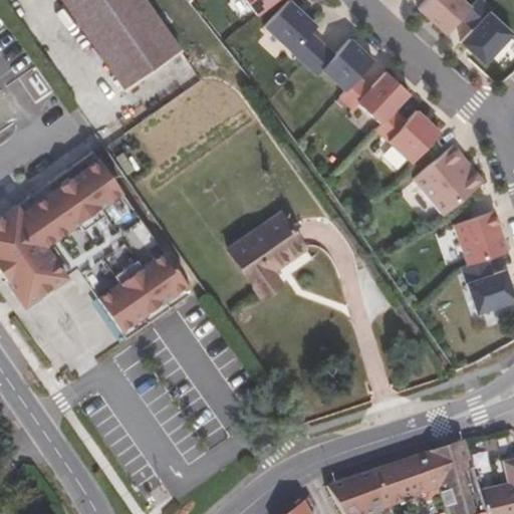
[(181,50),(145,0),(62,0),(125,90),(181,50)]
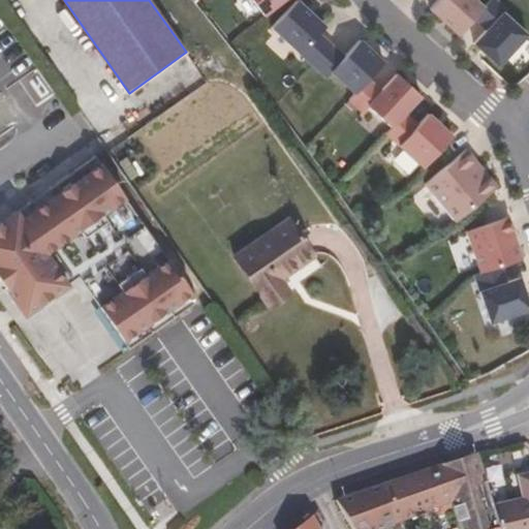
[(252,0),(266,17),(286,0),(252,0)]
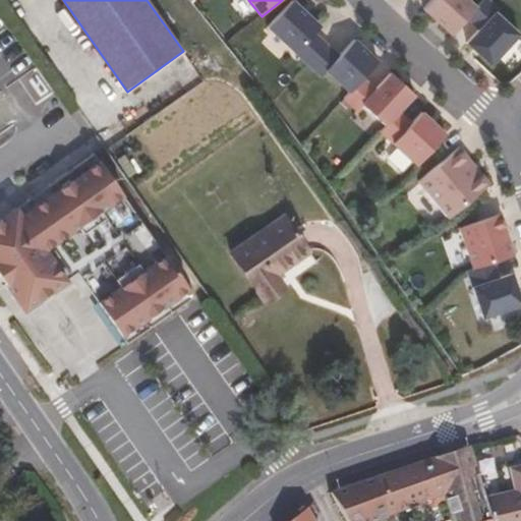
[(432,0),(424,9),(452,36),(467,18),(477,8),(468,0),(432,0)]
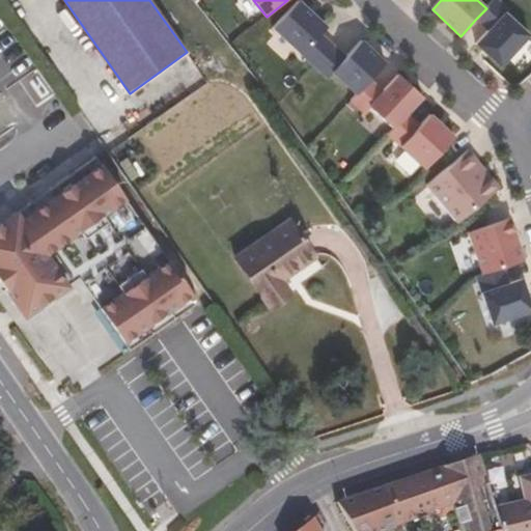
[(497,0),(493,0),(486,8),(476,19),(488,31),(476,45),(501,67),(530,35),(506,14),(509,10),(497,0)]
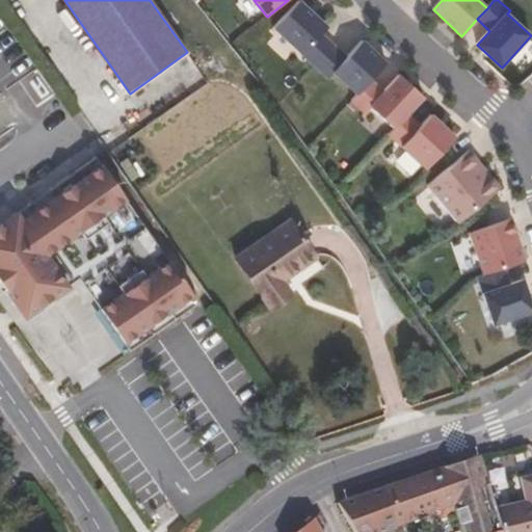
[(316,67),(335,46),(322,33),(328,27),(299,1),(274,28),(316,67)]
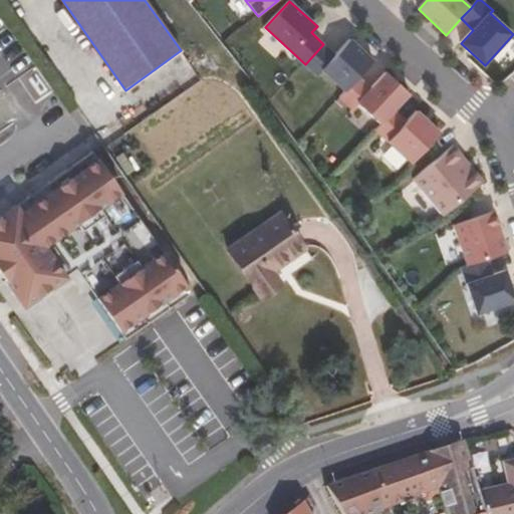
[(345,92),(359,77),(374,61),(350,39),(335,55),(323,44),(305,64),(318,76),(323,71),(345,92)]
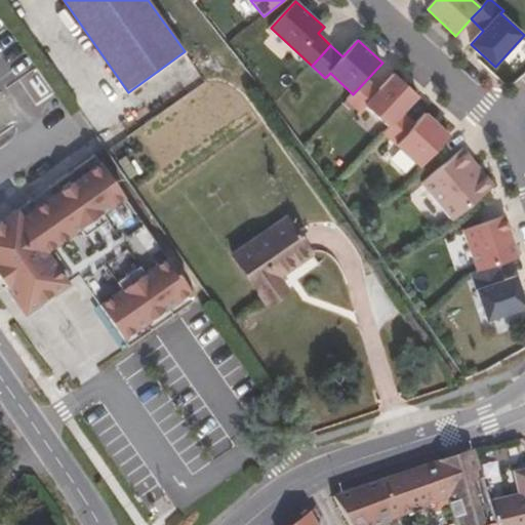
[(366,106),(390,127),(403,113),(418,96),(395,74),(379,90),(367,79),(353,94),(348,99),(361,112),(366,106)]
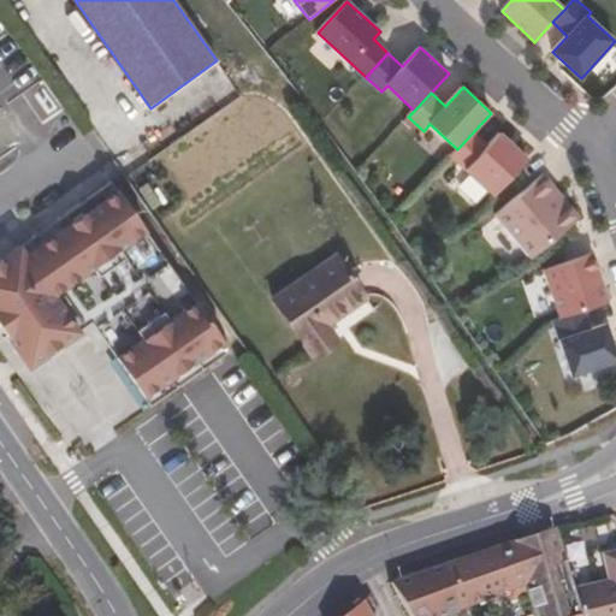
[(457,149),(451,157),(493,196),(527,159),(499,132),(487,146),(473,132),(457,149)]
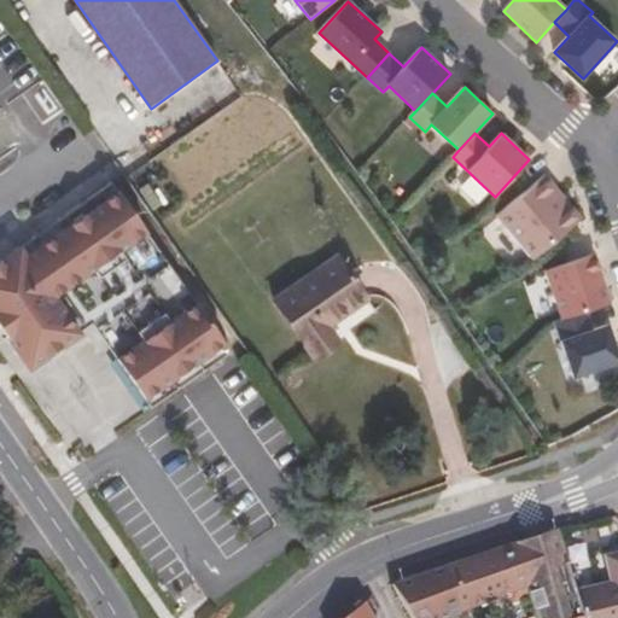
[(557,188),(544,174),(496,215),(531,258),(577,220),(553,191),(557,188)]
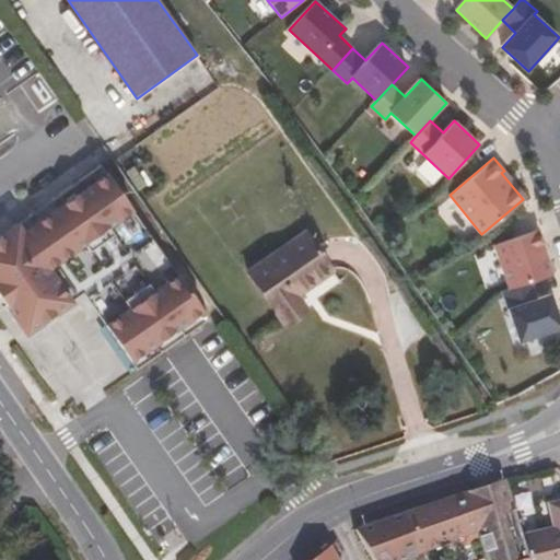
[(100,165),(0,235),(0,295),(14,316),(26,334),(55,313),(70,302),(48,268),(131,209),(100,165)]
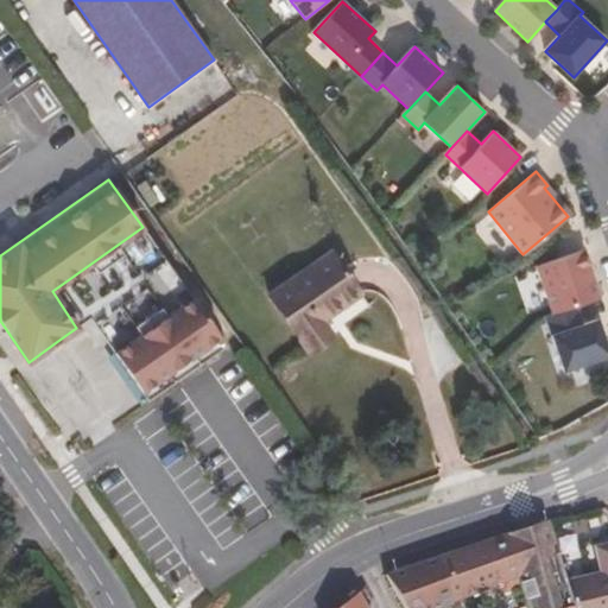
[(544,188),(568,216),(571,214),(548,185),(544,188)]
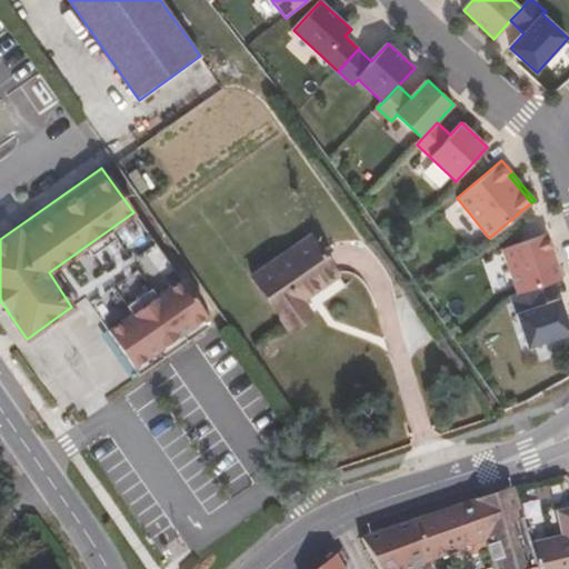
[(133,212),(49,272),(71,307),(83,298),(107,329),(179,279),(133,212)]
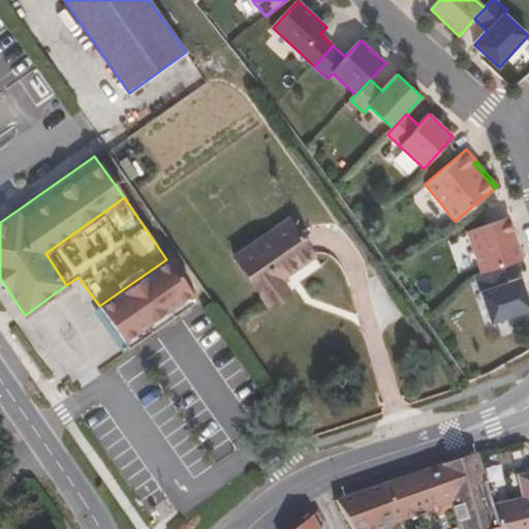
[(500,266),(522,258),(507,217),(466,230),(480,273),(500,266)]
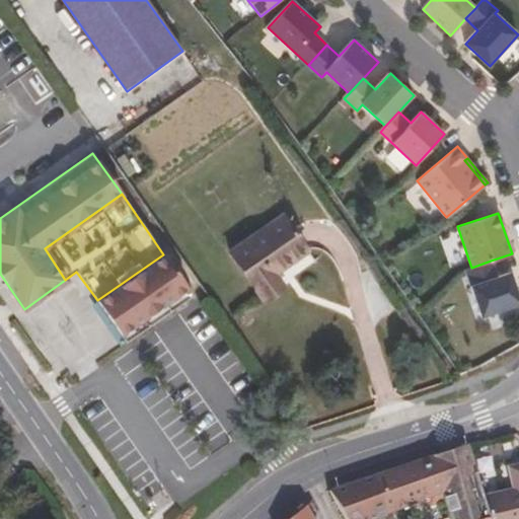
[(264,297),(315,262),(283,216),(231,252),(264,297)]
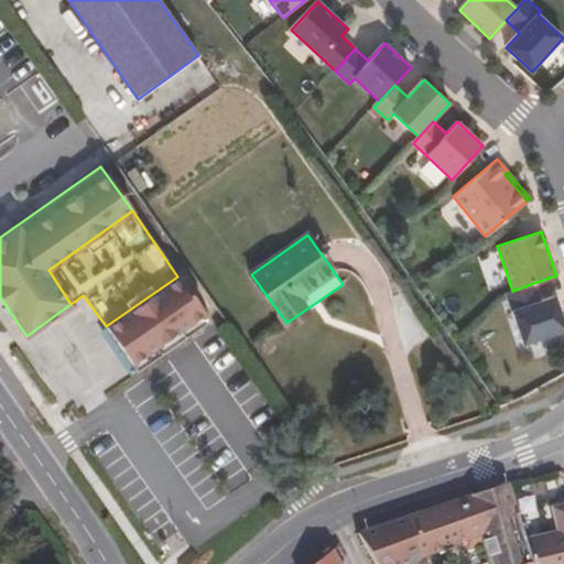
[(177,277),(106,326),(121,348),(138,376),(209,321),(177,277)]
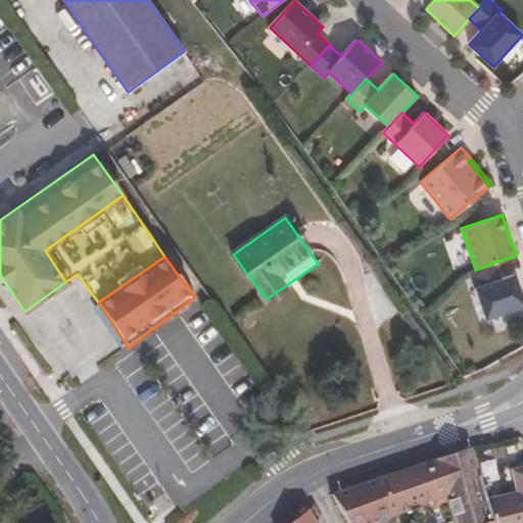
[(500,279),(494,263),(475,270),(468,272),(484,319),(522,305),(522,302),(513,274),(500,279)]
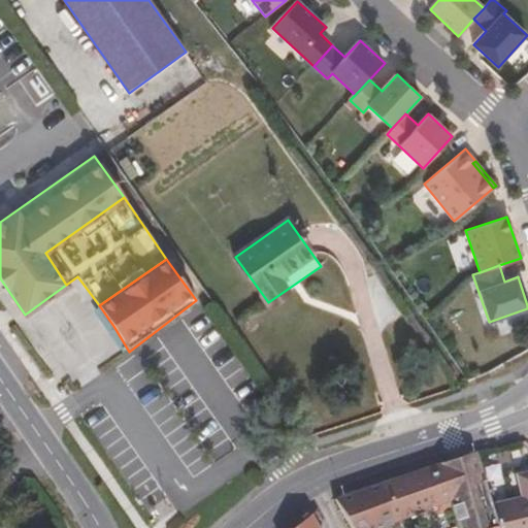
[(461,459),(438,466),(451,510),(456,527),(495,527),(490,508),(474,455),(461,459)]
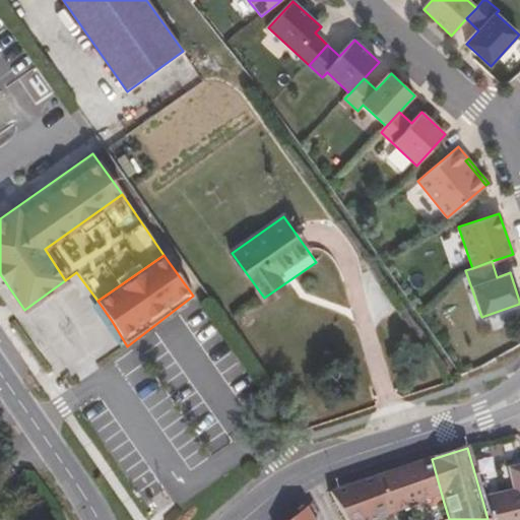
[(444,503),(432,459),(401,469),(371,479),(383,517),(428,500),(430,507),(444,503)]
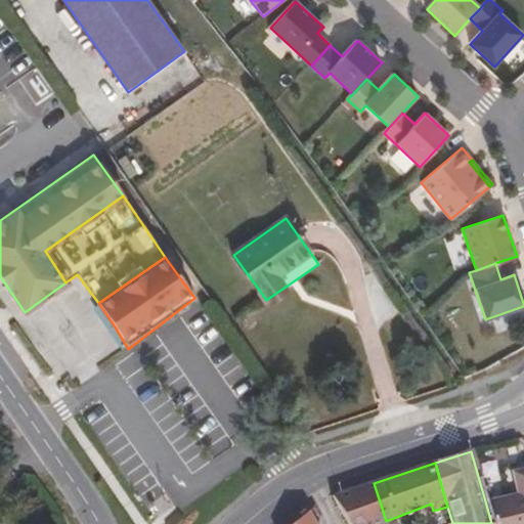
[(519,495),(486,505),(491,523),(523,523),(523,472),(515,475),(519,495)]
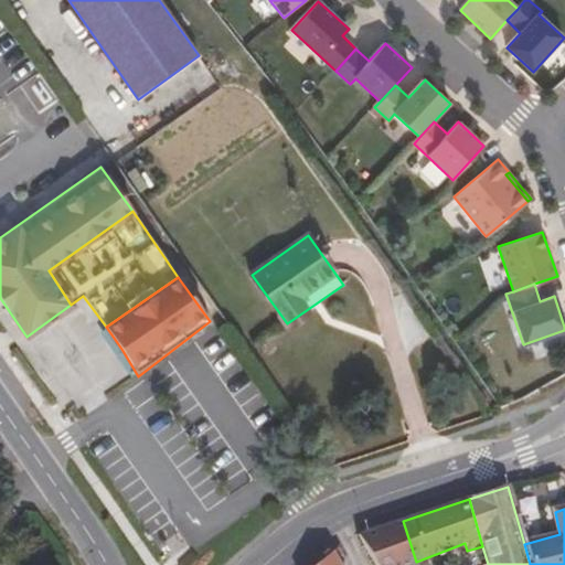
[(407,564),(416,562),(403,521),(355,536),(374,564),(407,564)]
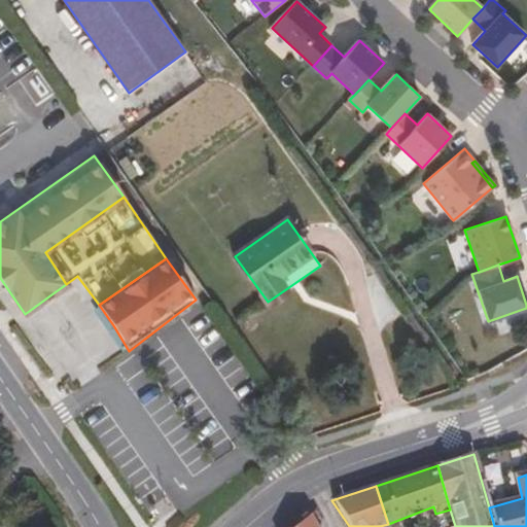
[(312,526),(305,515),(290,526),(312,526)]
